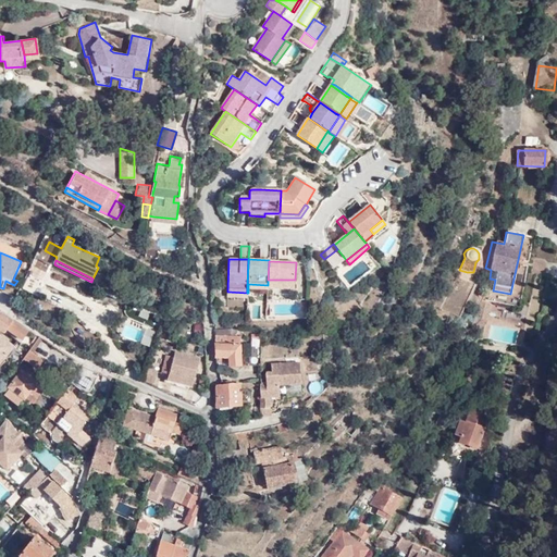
[(46,285),(28,276),(23,288),(40,297),(46,285)]
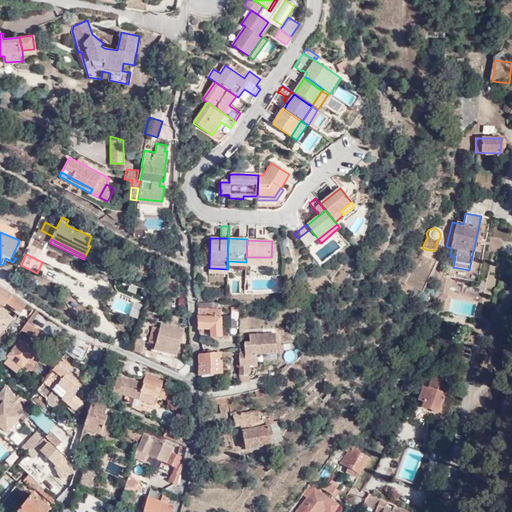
[(246,257),(246,262),(246,265),(271,266),(271,257),(246,257)]
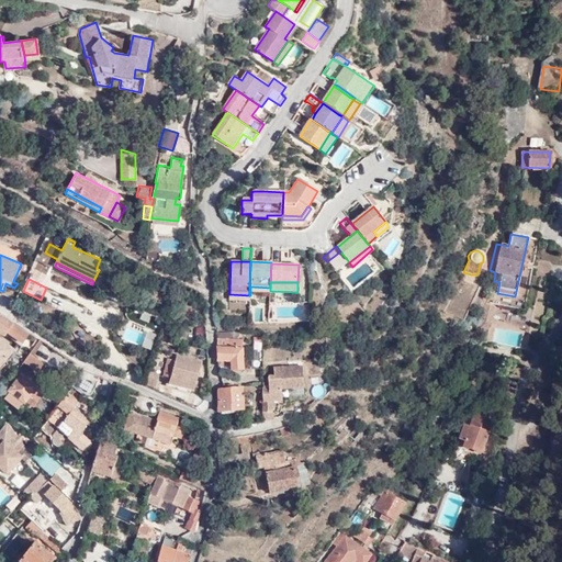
[(30,334),(7,318),(1,315),(0,315),(0,334),(4,337),(7,334),(22,344),(30,334)]
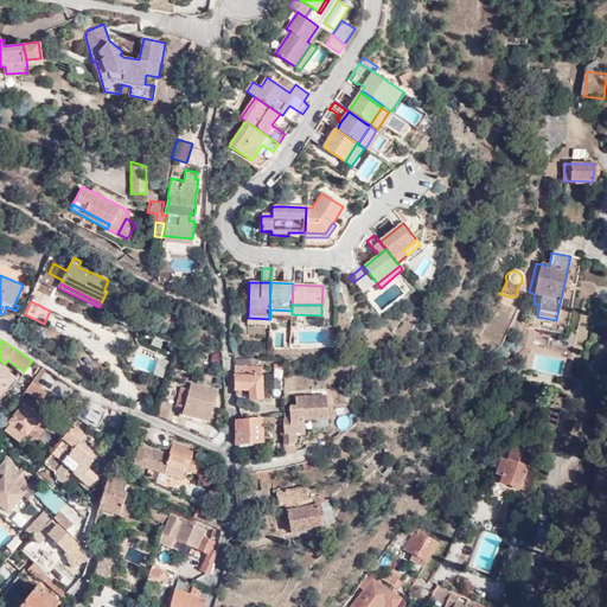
[(210,363),(219,363),(219,353),(211,352),(210,363)]
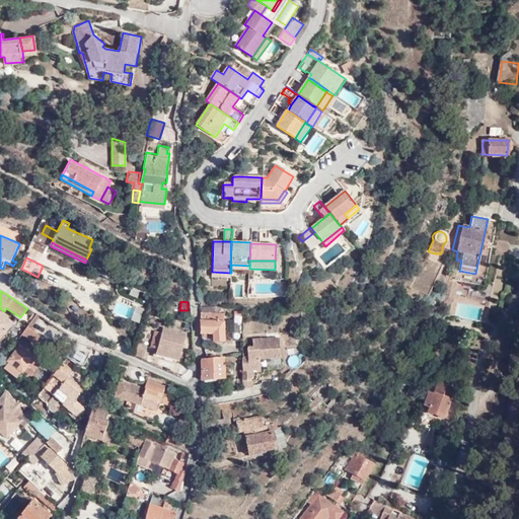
[(211,308),(200,307),(201,332),(213,332),(213,339),(213,342),(223,341),(223,321),(211,321),(211,308)]
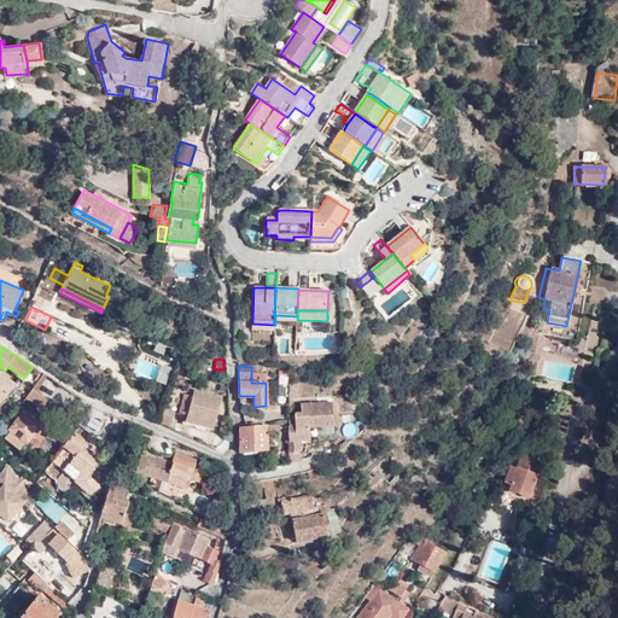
[(0,373),(0,402),(15,385),(7,379),(7,378),(1,372),(0,373)]
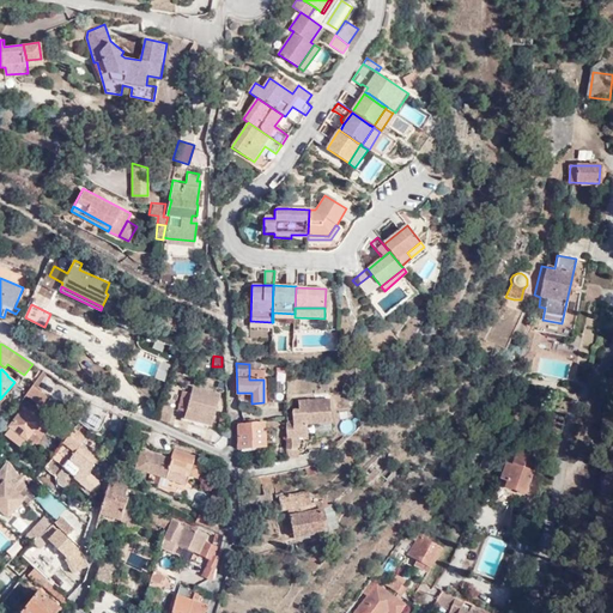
[(34,386),(28,395),(41,406),(46,401),(48,398),(34,386)]
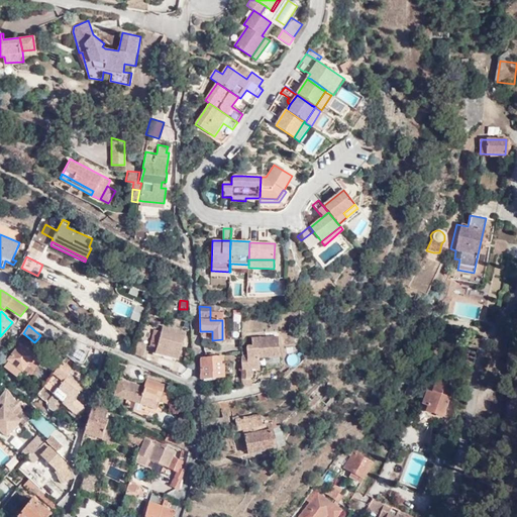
[(157,348),(157,349),(154,354),(178,360),(185,333),(162,327),(161,332),(157,348)]
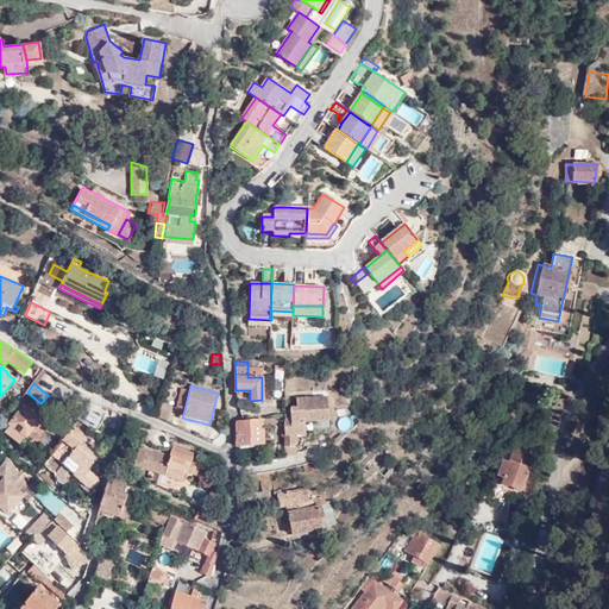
[(175,408),(184,412),(184,410),(189,391),(181,389),(175,408)]
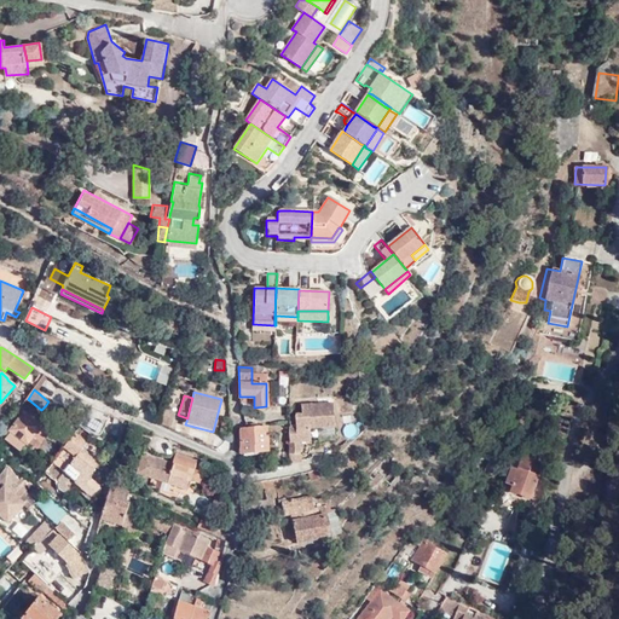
[(48,401),(46,405),(56,412),(58,409),(48,401)]
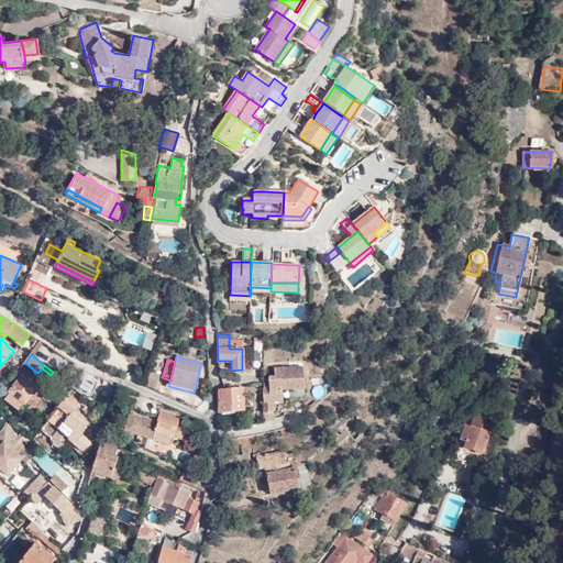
[(302,366),(289,367),(289,378),(304,377),(302,366)]
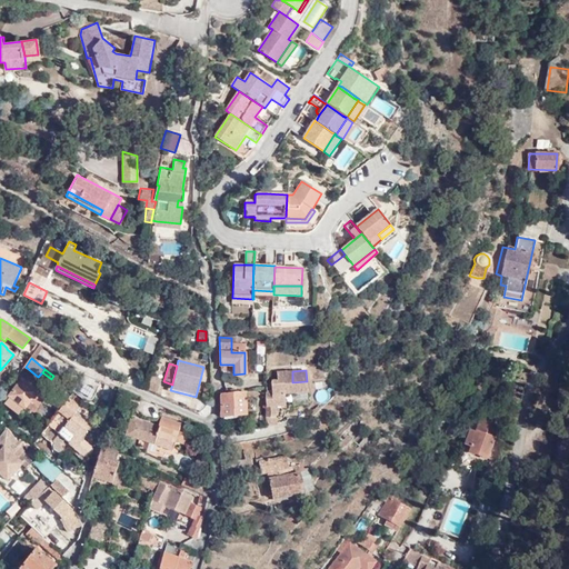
[(271,381),(272,392),(285,391),(295,391),(307,390),(307,381),(292,382),(292,371),(277,371),(277,380),(271,381)]
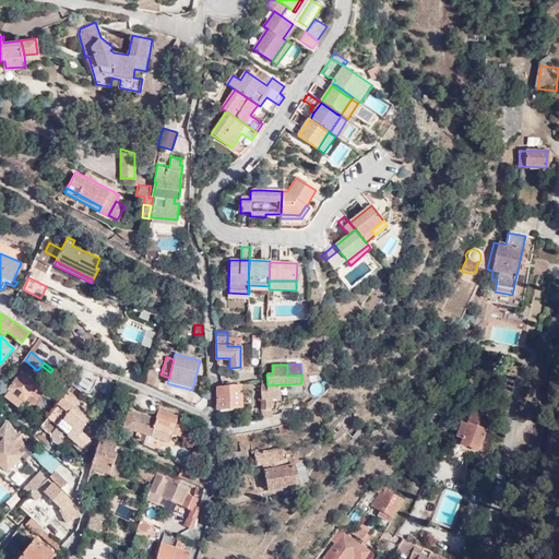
[(31,395),(31,394),(39,385),(42,388),(47,379),(26,366),(21,371),(22,372),(9,388),(10,389),(6,394),(19,407),(24,400),(25,402),(26,401),(31,395)]
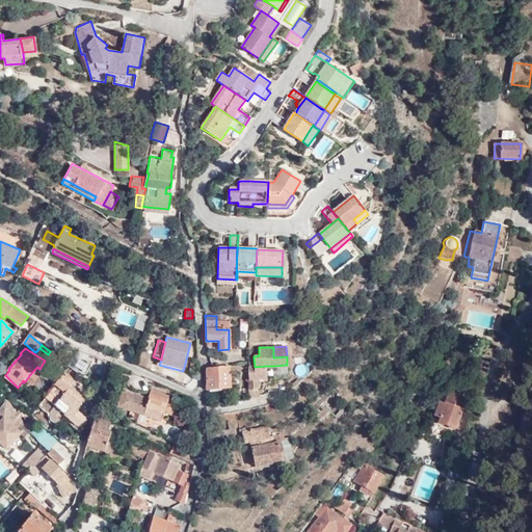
[(140,350),(136,364),(147,368),(147,369),(152,354),(140,350)]
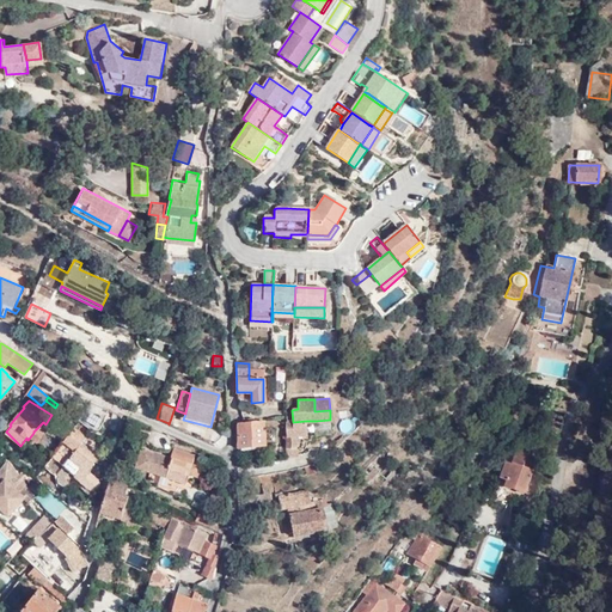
[(81,429),(98,430),(102,407),(85,405),(81,429)]
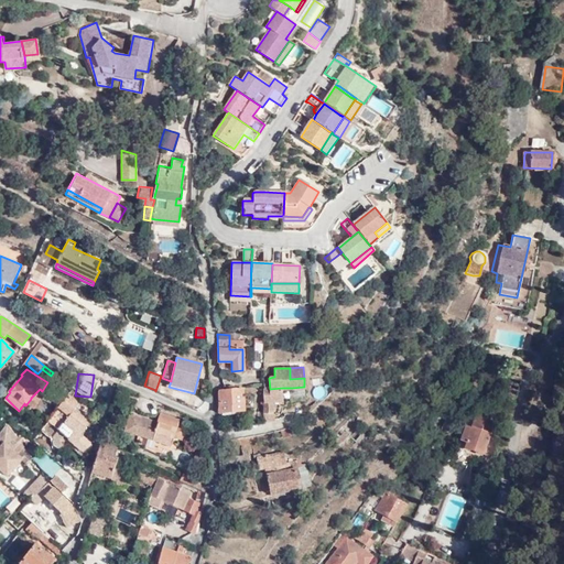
[(224,391),(218,391),(219,413),(241,411),(242,389),(232,390),(232,386),(224,386),(224,391)]
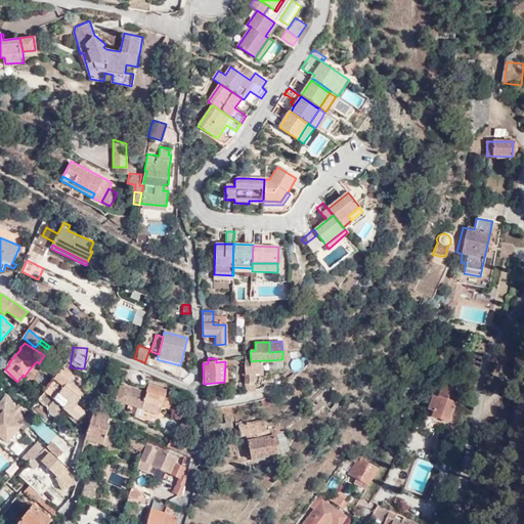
[(282,359),(271,360),(272,373),(284,372),(282,359)]
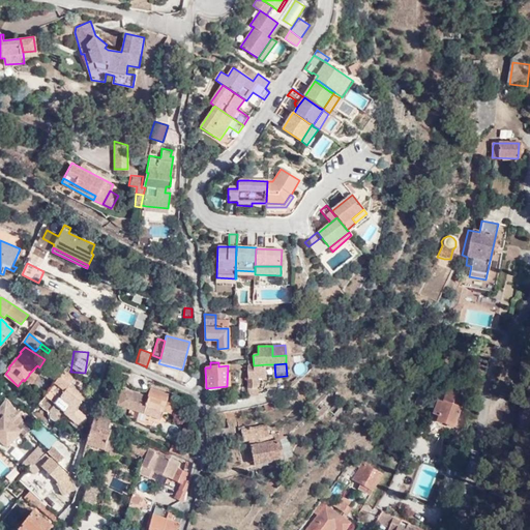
[(254,365),(248,365),(249,398),(262,394),(262,389),(266,377),(265,364),(254,365)]
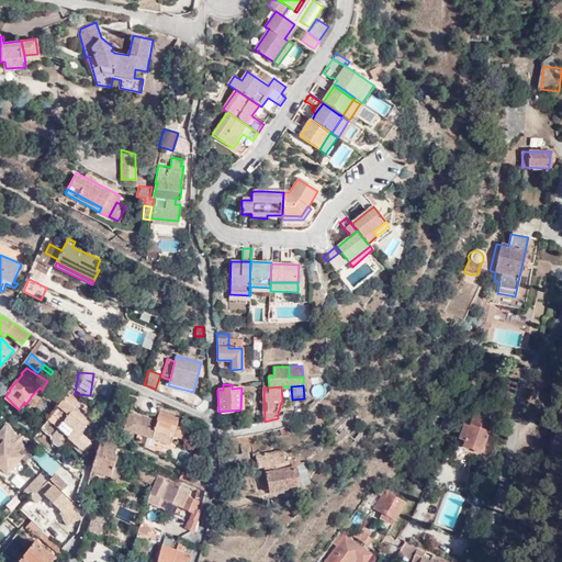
[(33,408),(46,393),(42,390),(40,388),(31,396),(31,397),(26,403),(33,408)]
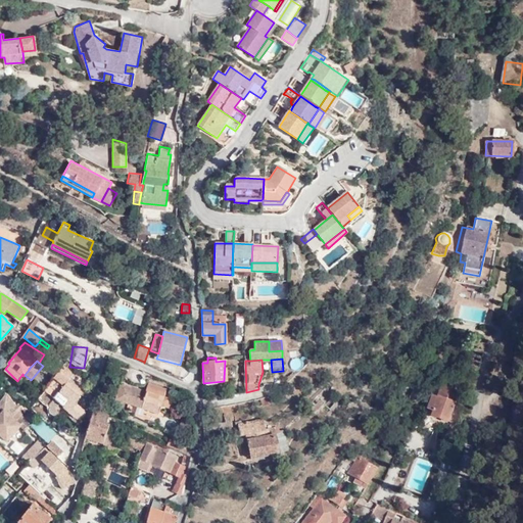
[(48,412),(55,418),(63,409),(76,419),(83,410),(75,403),(82,387),(69,379),(74,373),(64,366),(37,398),(47,408),(48,412)]
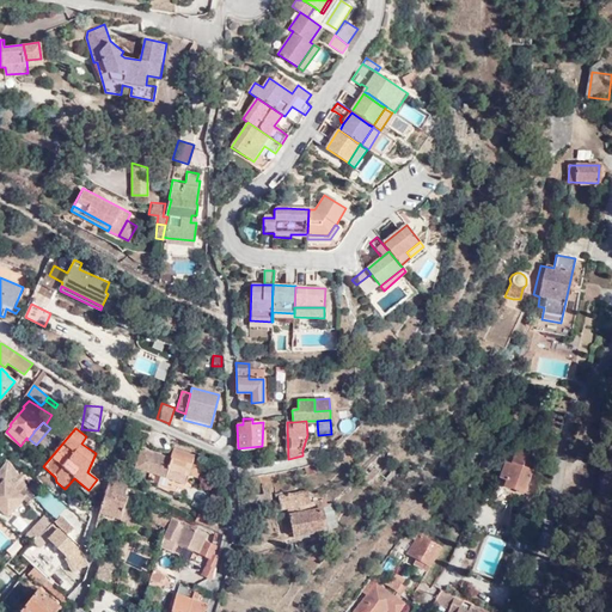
[(537,457),(538,451),(521,445),(519,451),(518,450),(512,465),(506,463),(499,477),(507,479),(505,487),(524,493),(532,471),(542,475),(542,459),(537,457)]
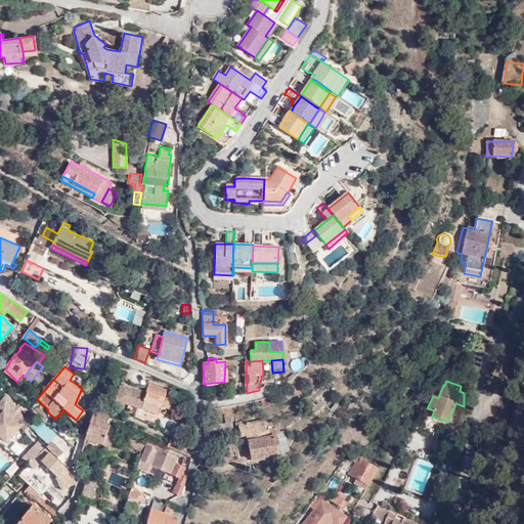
[(121,386),(116,402),(159,416),(161,407),(168,409),(170,402),(169,402),(169,400),(164,398),(166,392),(148,387),(146,394),(121,386)]
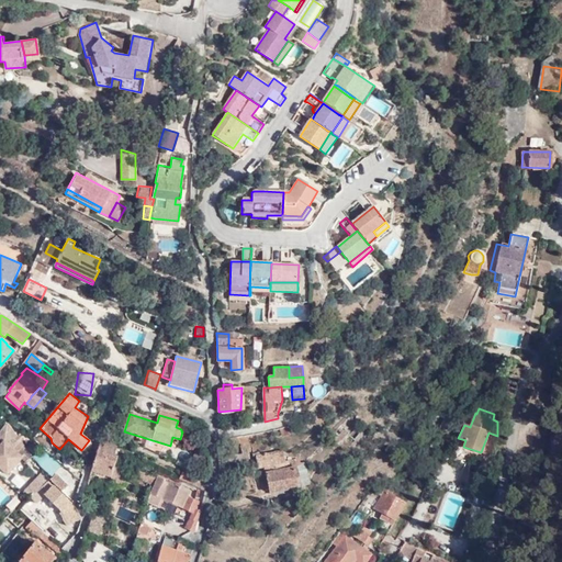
[(7,428),(0,436),(0,437),(10,446),(18,437),(7,428)]
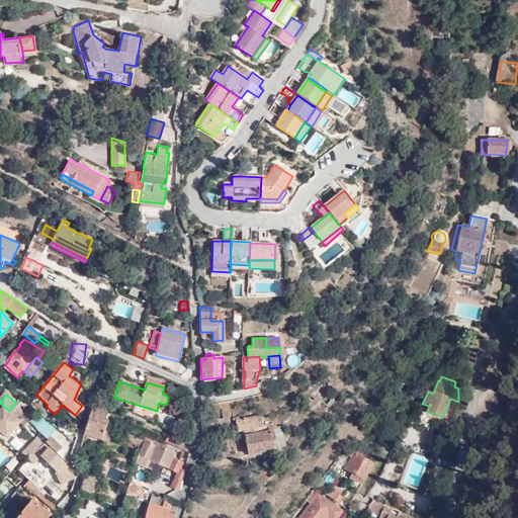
[(108,413),(96,408),(92,407),(83,434),(107,442),(106,444),(114,446),(116,438),(113,437),(115,430),(106,427),(108,422),(106,421),(108,413)]
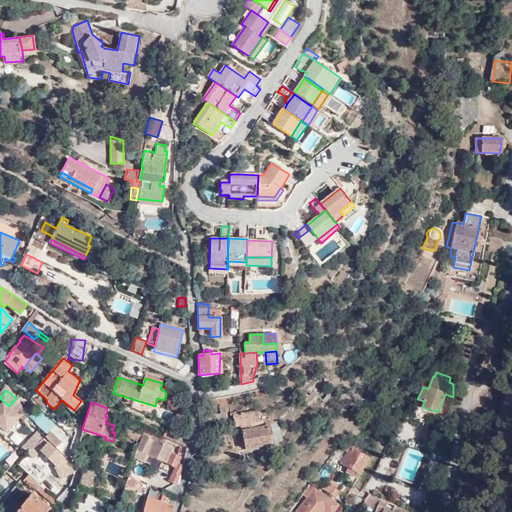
[(28,416),(16,404),(11,409),(4,403),(0,407),(0,426),(6,432),(19,418),(23,421),(28,416)]
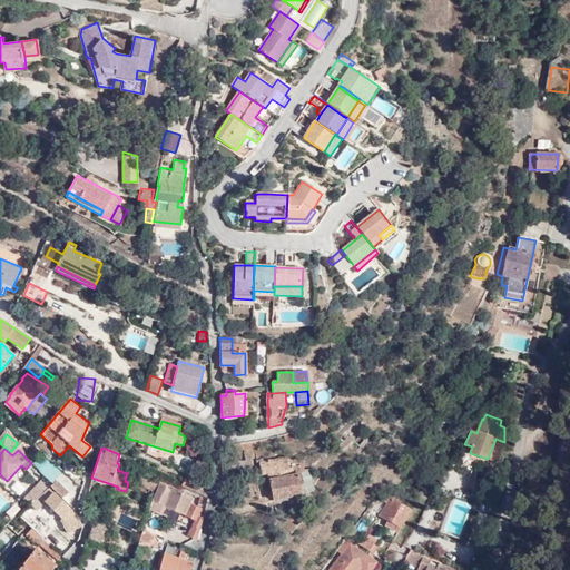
[(294,473),(305,471),(305,468),(301,465),(288,468),(286,458),(263,462),(262,459),(257,460),(261,474),(267,473),(273,500),(305,493),(301,474),(295,475),(294,473)]
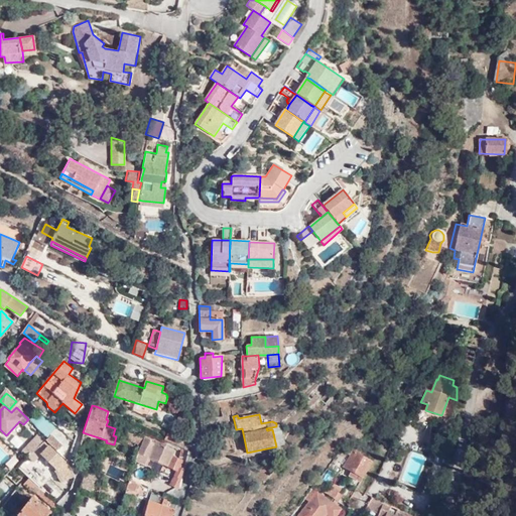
[(188,418),(178,415),(175,422),(186,425),(188,418)]
